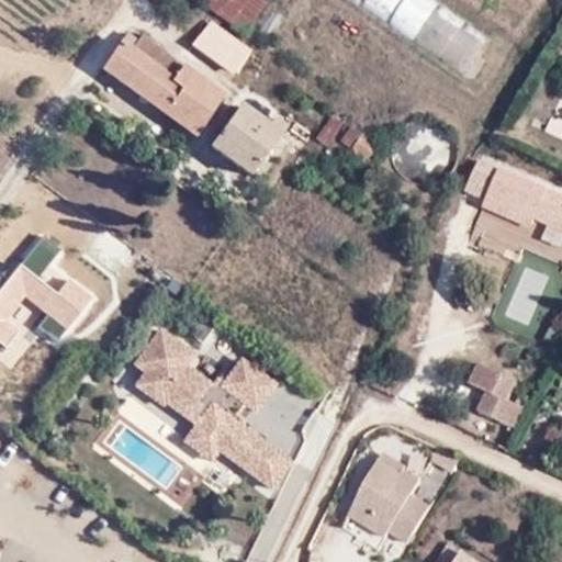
[(213,0),(209,8),(245,33),(267,0),(213,0)]
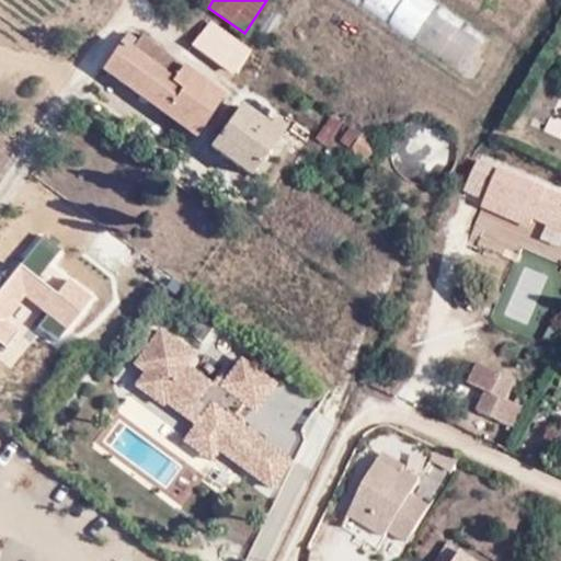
[(201,42),(237,68),(249,52),(213,24),(201,42)]
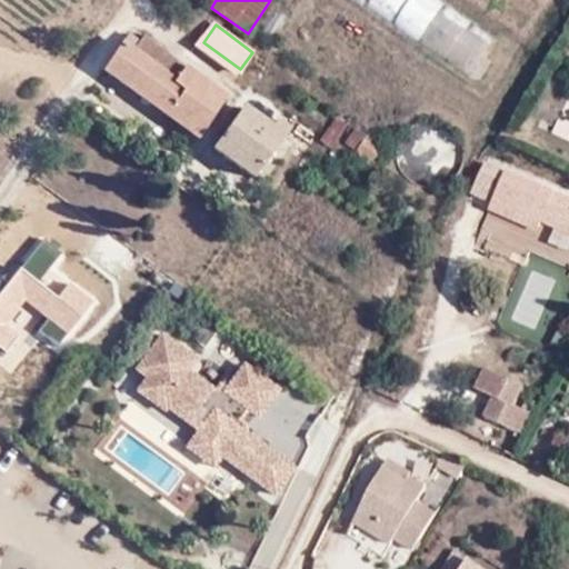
[(133,51),(139,42),(128,33),(103,69),(199,138),(227,98),(183,67),(176,81),(133,51)]
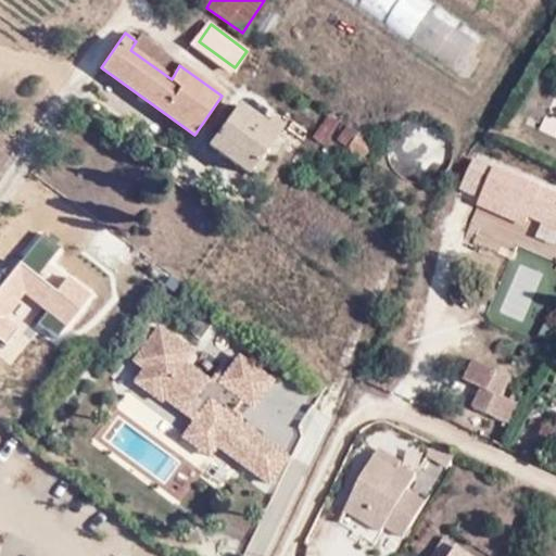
[(140,36),(136,41),(130,50),(172,79),(179,65),(140,36)]
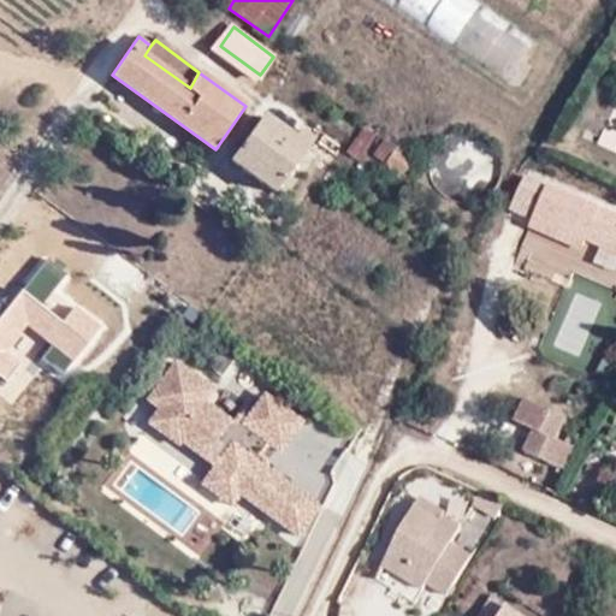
[(230,160),(274,193),(306,148),(331,166),(347,142),(325,125),(323,128),(277,95),(230,160)]
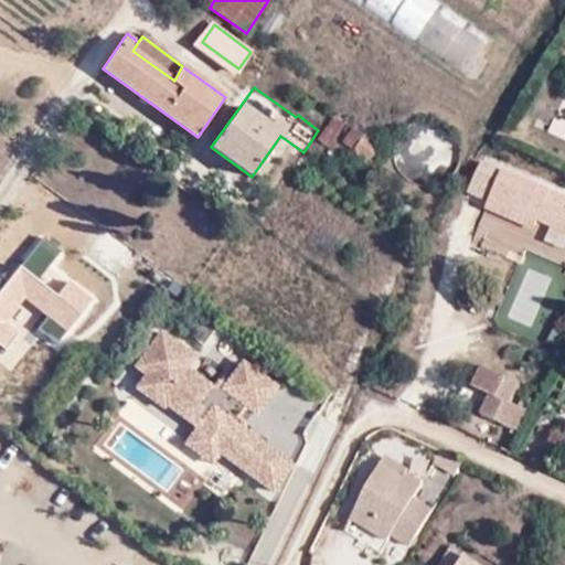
[(354,150),(366,134),(354,126),(343,142),(354,150)]
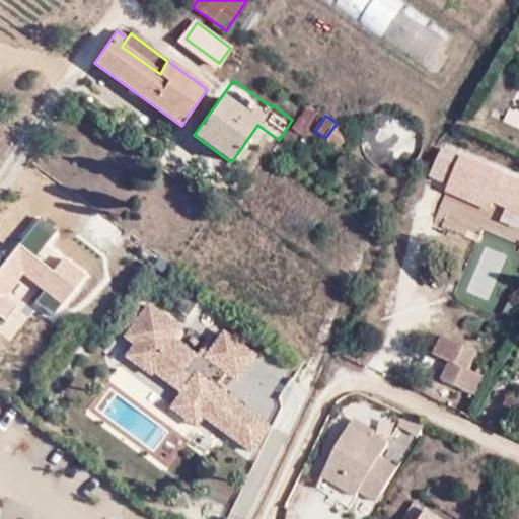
[(353,135),(337,123),(325,138),(324,140),(342,151),(353,135)]
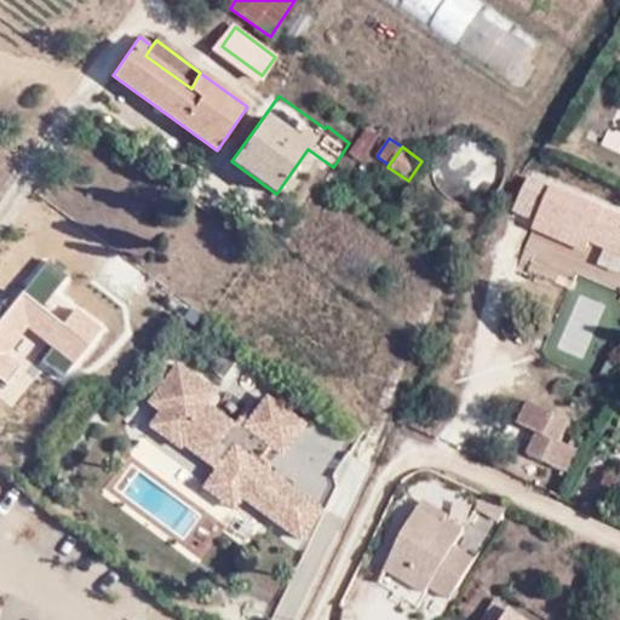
[(533,223),(586,248),(591,237),(613,246),(619,229),(619,219),(549,188),(533,223)]
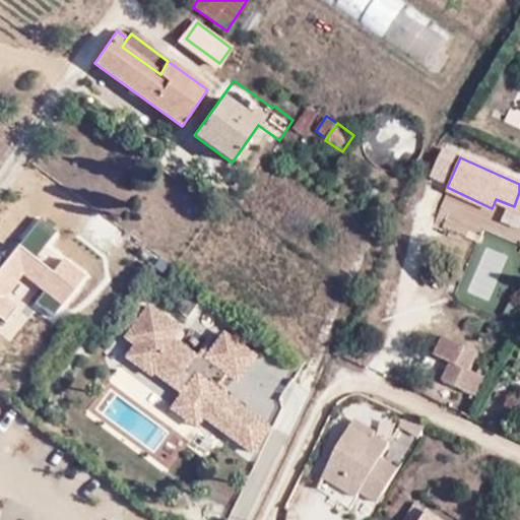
[(490,212),(492,208),(447,187),(445,193),(490,212)]
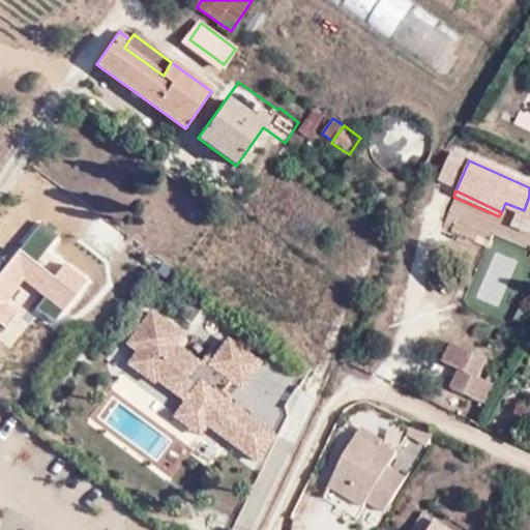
[(158,374),(188,395),(185,400),(207,415),(205,422),(203,425),(204,427),(255,462),(272,436),(224,403),(228,399),(219,392),(228,381),(229,380),(206,365),(203,370),(172,348),(182,334),(149,311),(125,344),(137,351),(127,364),(152,381),(154,378),(158,374)]
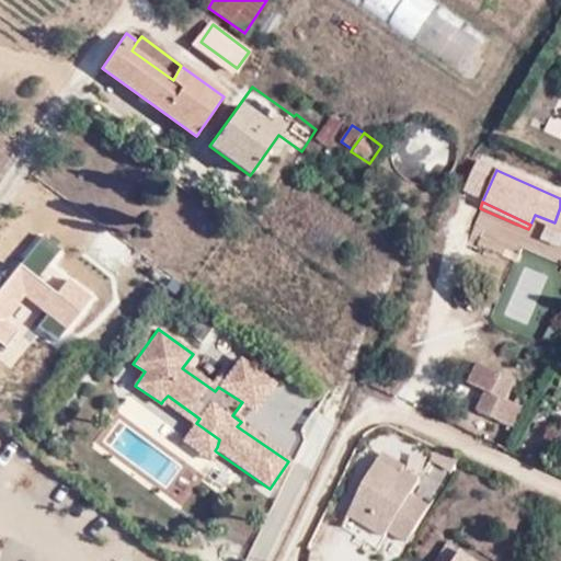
[(241,403),(251,411),(270,385),(236,361),(218,387),(242,402),(241,403)]
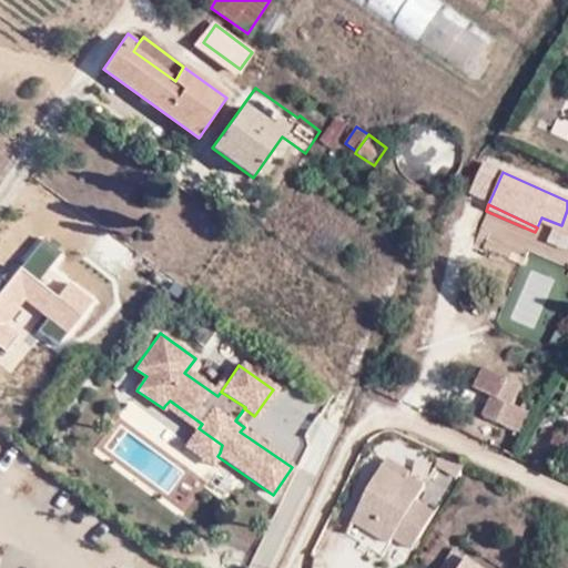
[(533,416),(541,396),(485,369),(474,389),(493,397),(533,416)]
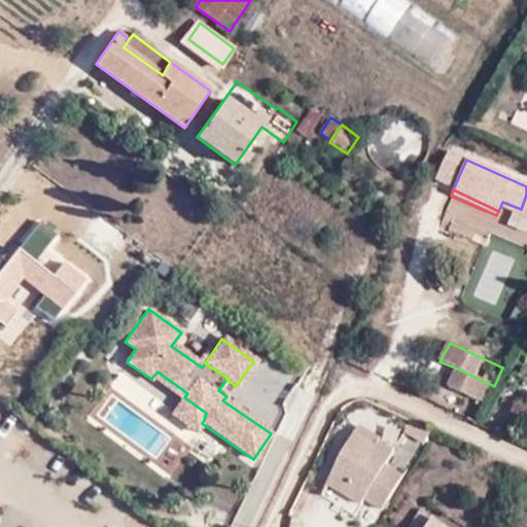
[(449,386),(485,403),(494,386),(457,369),(449,386)]
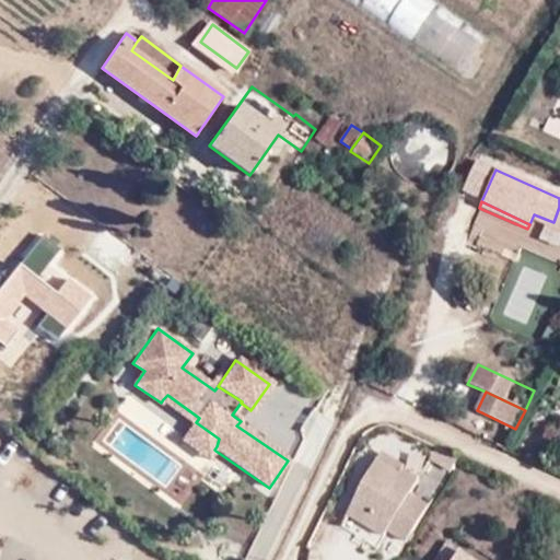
[(163,399),(196,422),(199,418),(167,395),(163,399)]
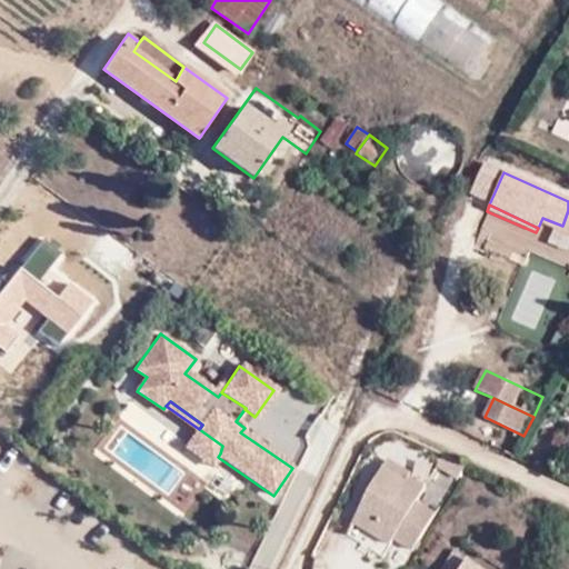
[(185,449),(211,469),(219,458),(218,457),(220,453),(222,446),(199,429),(185,449)]
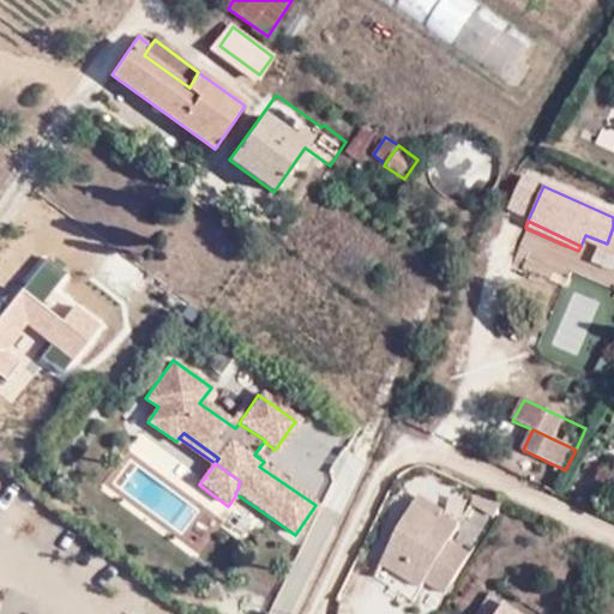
[(494,515),(504,500),(479,488),(471,503),(494,515)]
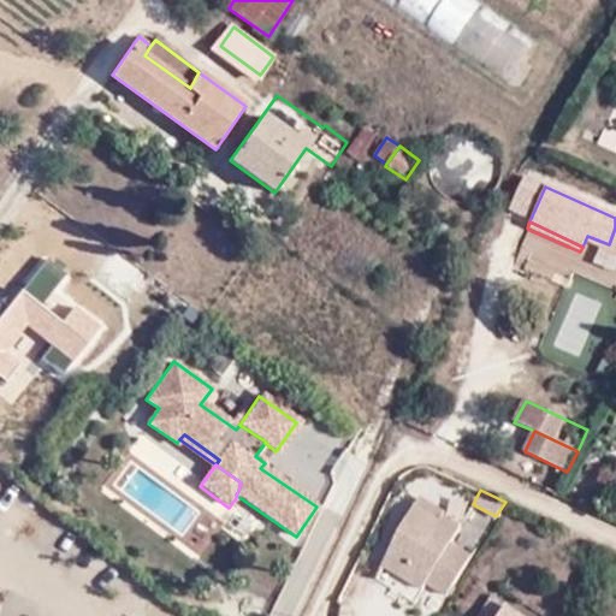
[(426,498),(418,510),(438,522),(442,517),(445,511),(426,498)]
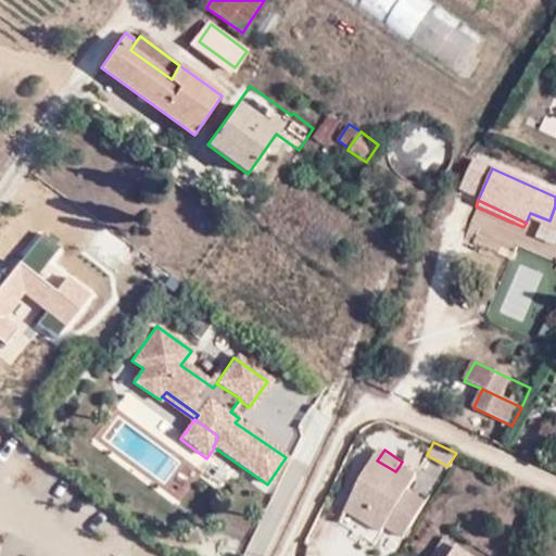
[(384,528),(403,539),(425,502),(407,490),(416,479),(399,467),(395,471),(377,460),(346,512),(381,533),(384,528)]
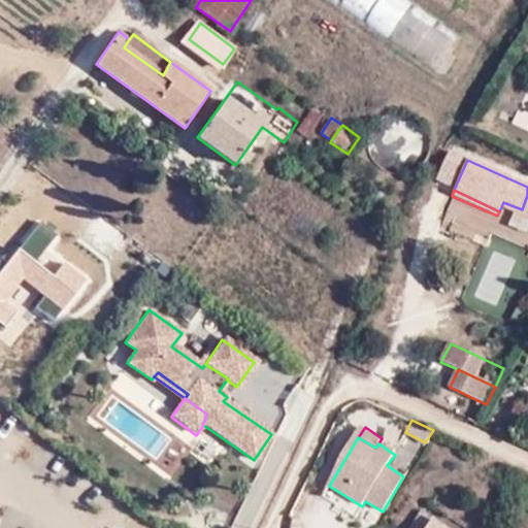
[(429,527),(434,522),(435,520),(423,512),(411,527),(429,527)]
